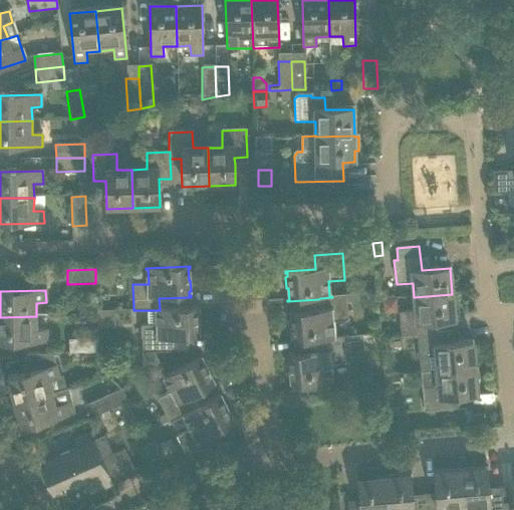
[(400,314),(402,336),(417,335),(427,334),(426,323),(455,320),(452,294),(414,297),(416,312),(400,314)]
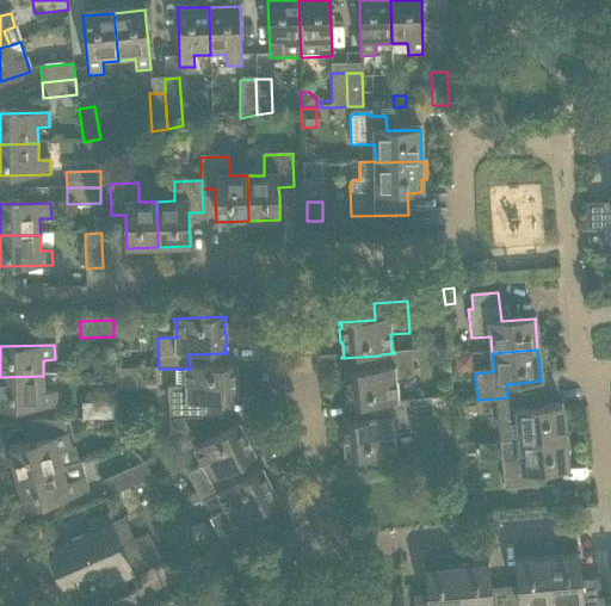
[(413,363),(429,362),(429,351),(412,352),(413,363)]
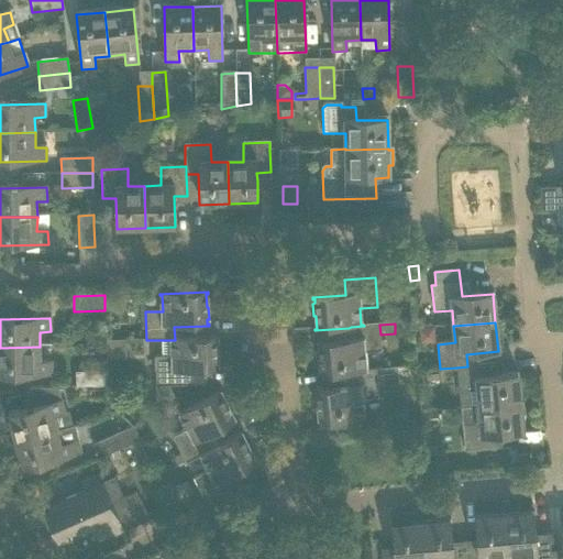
[(319,375),(319,376),(346,374),(351,374),(367,372),(367,371),(365,371),(363,354),(382,353),(379,325),(364,326),(351,327),(349,328),(350,341),(317,343),(317,346),(318,344),(319,349),(317,350),(318,362),(320,362),(321,375),(319,375)]
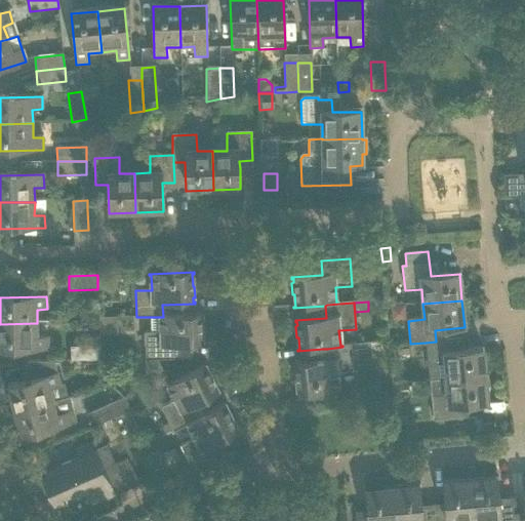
[(145,333),(146,361),(172,360),(171,347),(204,346),(204,345),(202,345),(202,341),(204,341),(204,329),(202,329),(201,317),(203,317),(203,316),(163,317),(158,317),(150,317),(151,333),(145,333)]
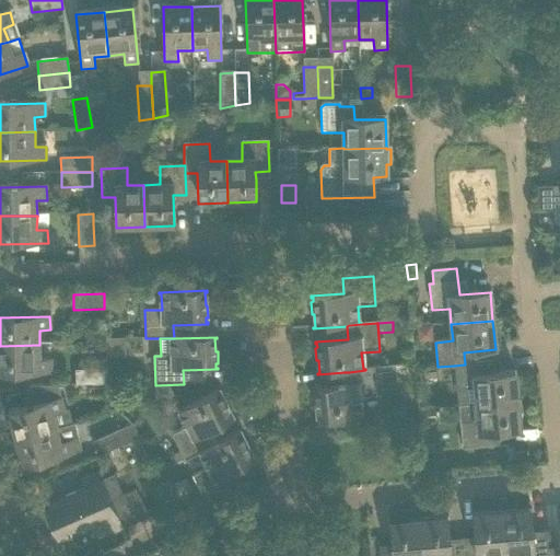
[(41,360),(39,345),(0,346),(0,374),(51,373),(50,360),(41,360)]
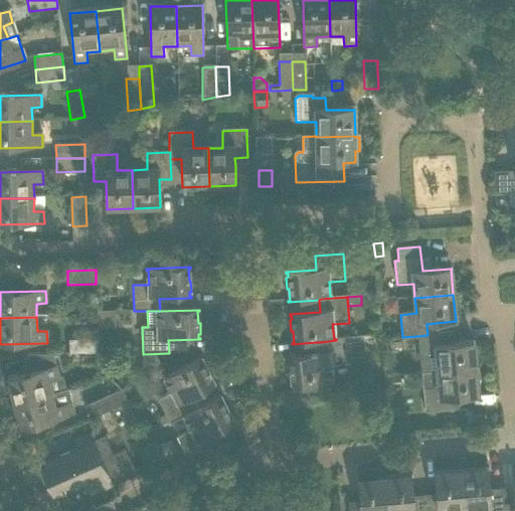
[(419,359),(421,376),(476,370),(473,344),(445,346),(444,334),(427,335),(417,336),(419,359)]
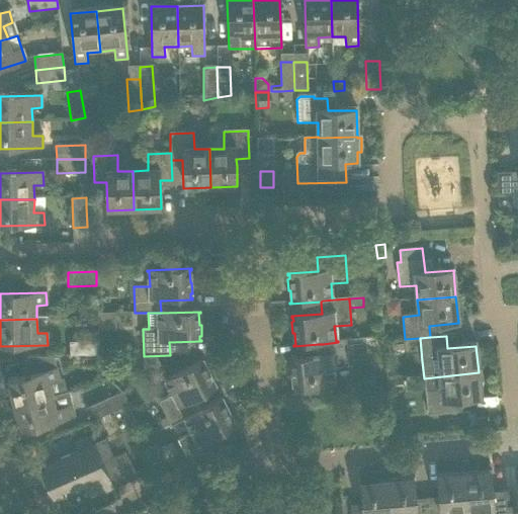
[(291,389),(291,390),(336,384),(336,383),(334,384),(332,369),(348,367),(346,348),(346,341),(338,342),(323,344),(319,344),(321,356),(288,359),(288,360),(290,360),(291,364),(289,364),(290,376),(292,375),(293,388),(291,389)]
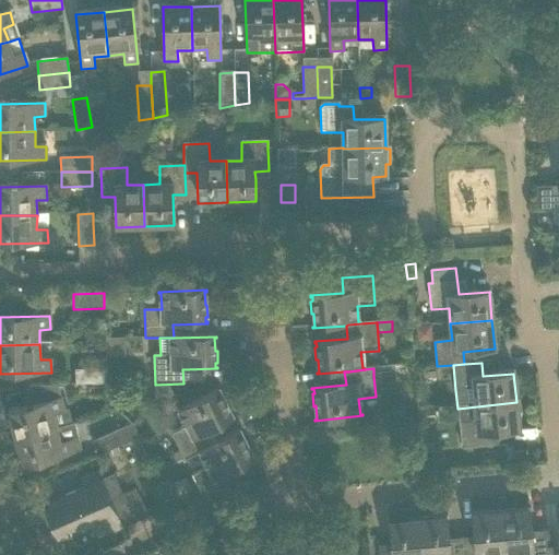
[(76,385),(106,385),(106,369),(75,370),(76,385)]
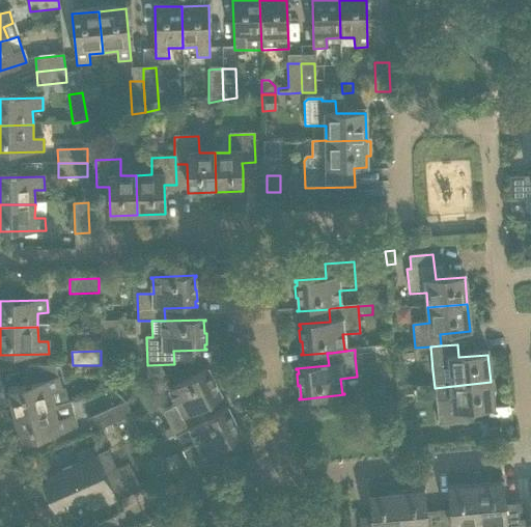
[(163,413),(170,427),(174,437),(187,431),(199,424),(193,414),(222,398),(222,397),(220,398),(218,394),(220,394),(215,383),(213,384),(207,372),(208,372),(208,371),(167,392),(168,392),(170,391),(177,406),(163,413)]
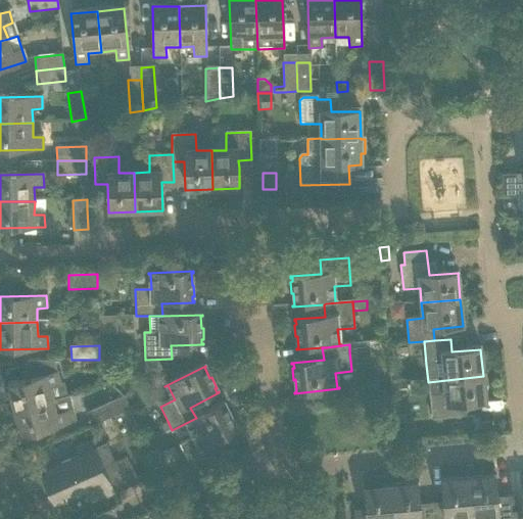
[(7,385),(14,411),(53,400),(50,387),(59,385),(56,373),(7,385)]
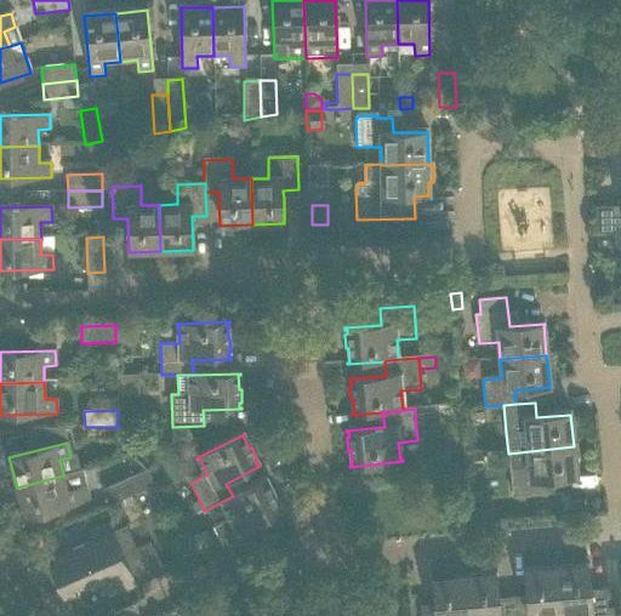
[(574,446),(508,454),(510,454),(512,471),(510,471),(512,498),(545,496),(542,480),(577,478),(574,446)]
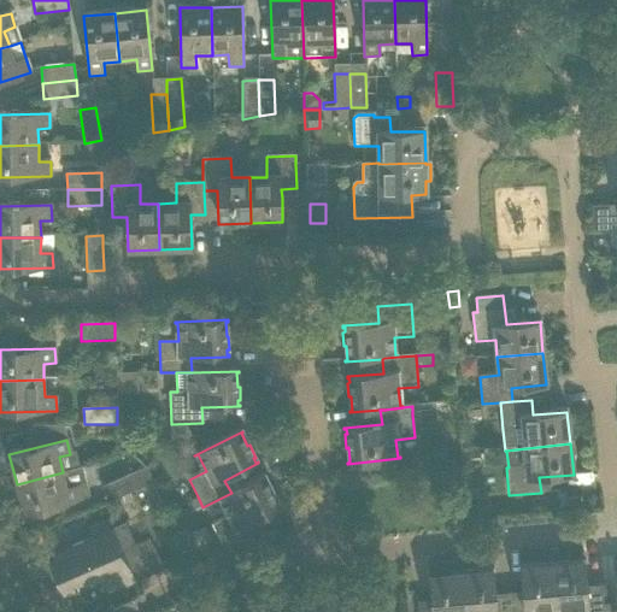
[(89,499),(81,468),(63,472),(17,484),(24,515),(82,500),(89,499)]
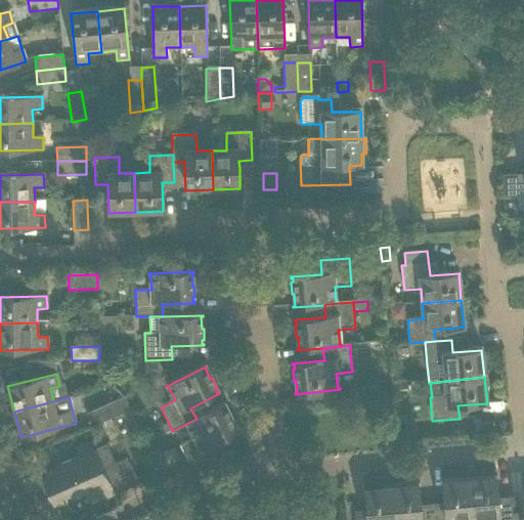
[(92,428),(120,416),(129,412),(123,397),(86,415),(92,428)]
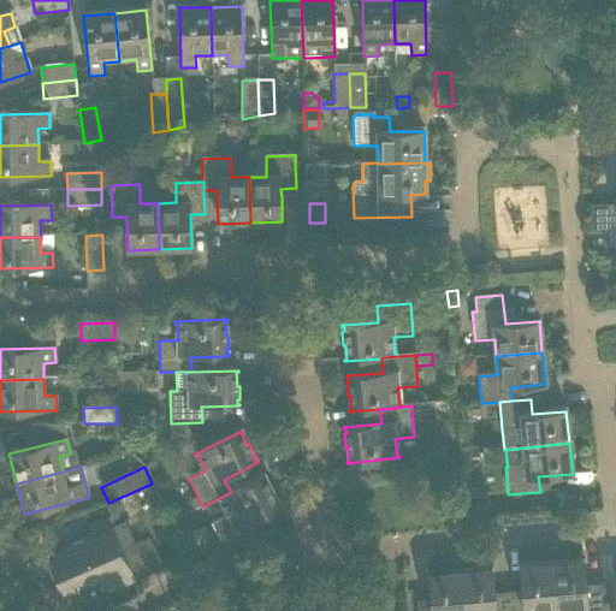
[(212,523),(226,553),(254,539),(247,525),(280,508),(280,506),(278,508),(276,503),(278,502),(272,490),(270,491),(264,478),(265,476),(265,475),(231,492),(217,499),(218,500),(220,499),(229,515),(212,523)]
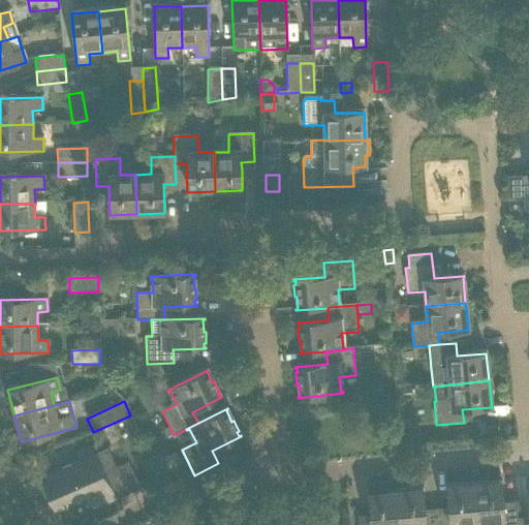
[(130,415),(121,420),(129,437),(138,432),(130,415)]
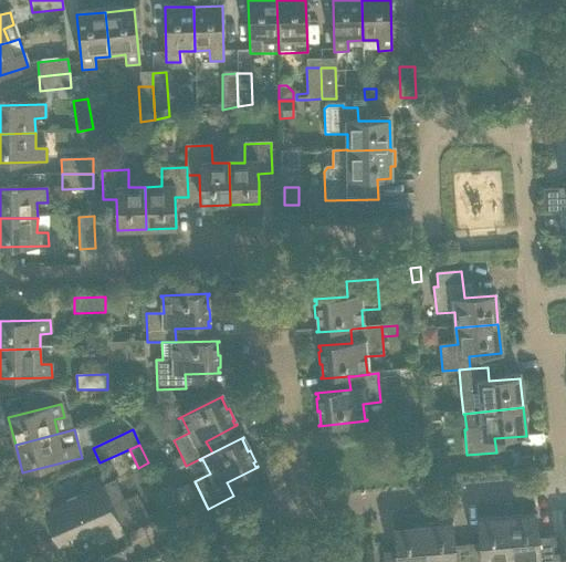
[(186,466),(181,456),(169,462),(175,471),(186,466)]
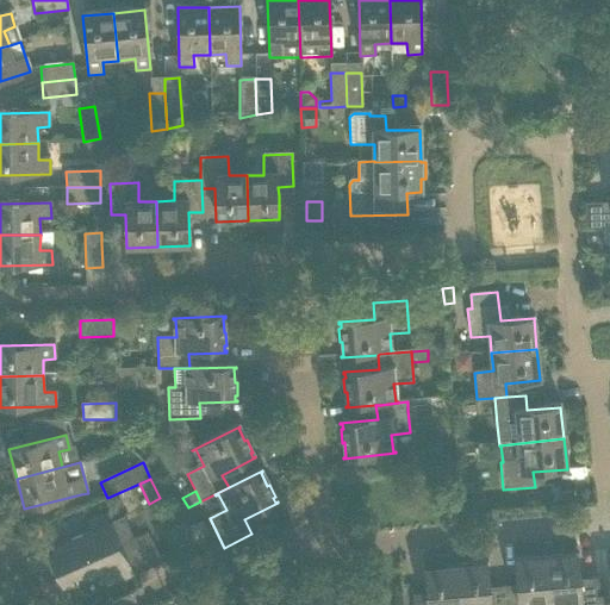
[(461,506),(461,518),(473,517),(472,505),(461,506)]
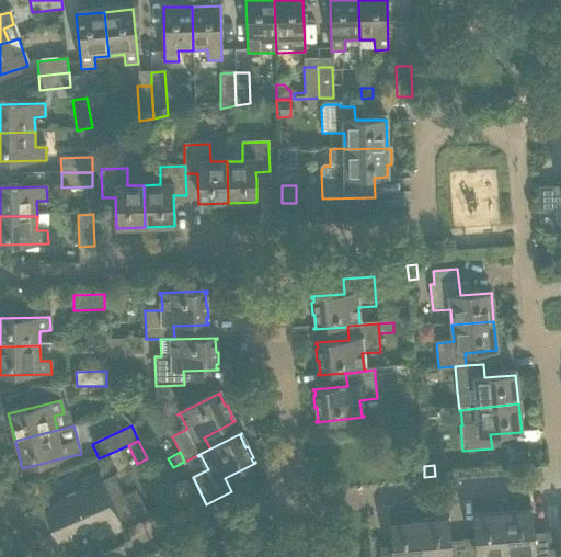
[(102,482),(98,485),(94,475),(80,481),(83,491),(44,509),(60,543),(91,529),(96,543),(148,520),(135,490),(111,501),(102,482)]
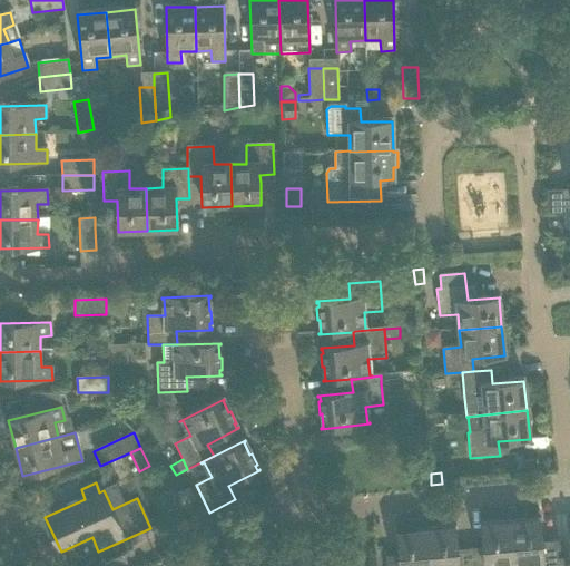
[(540,521),(511,524),(514,565),(531,565),(557,565),(556,552),(542,553),(540,521)]
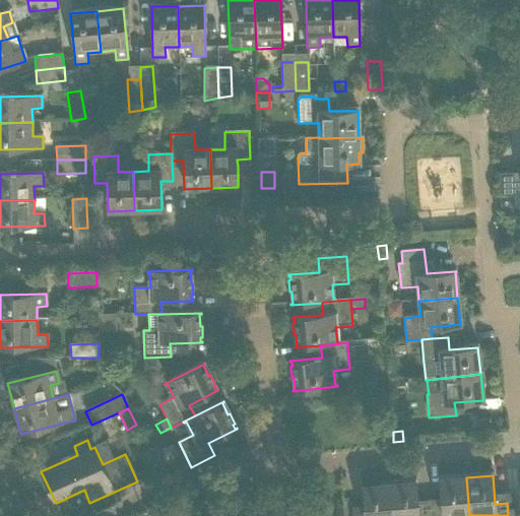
[(442,509),(430,510),(431,515),(469,515),(466,477),(440,479),(442,509)]
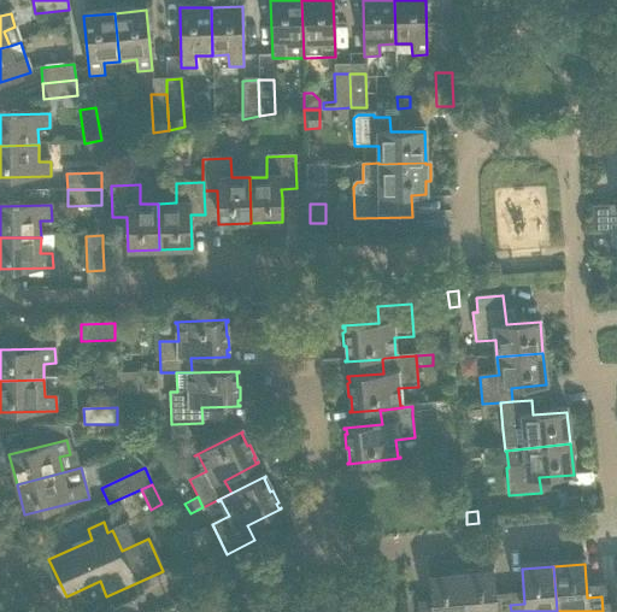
[(493,571),(462,575),(464,611),(511,611),(510,605),(497,606),(493,571)]
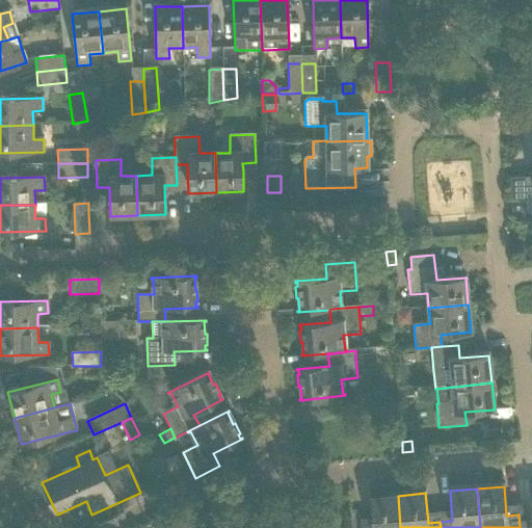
[(400,527),(398,496),(371,498),(373,527),(400,527)]
